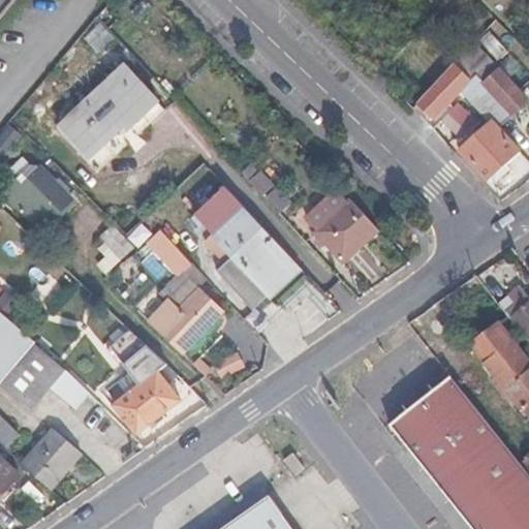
[(0,0),(0,13),(11,0),(0,0)]
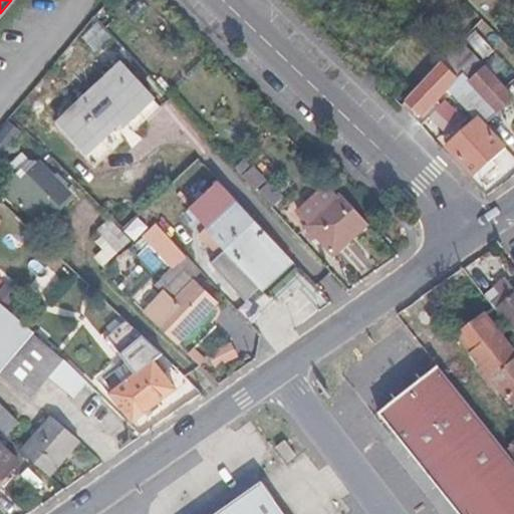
[(110,38),(97,24),(83,37),(96,51),(110,38)]
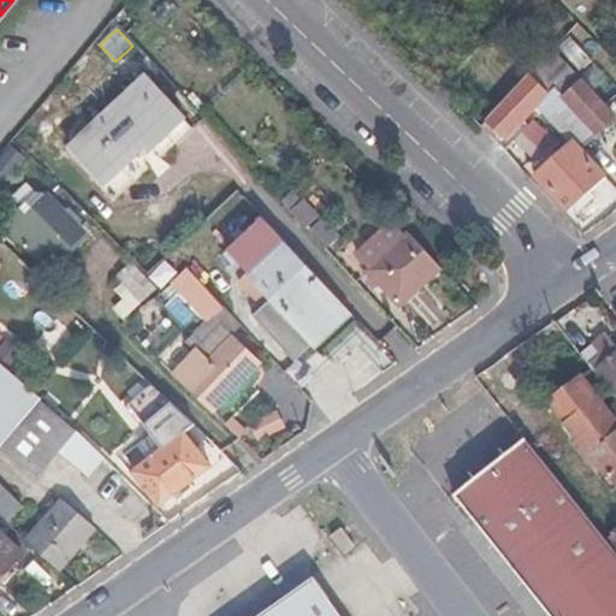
[(555,51),(487,124),(502,138),(521,119),(526,123),(540,106),(573,142),(580,149),(615,116),(555,51)]
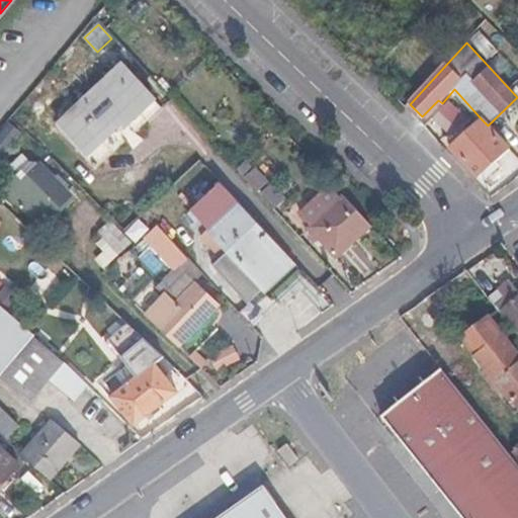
[(121,64),(58,122),(90,155),(123,123),(127,127),(156,101),(121,64)]
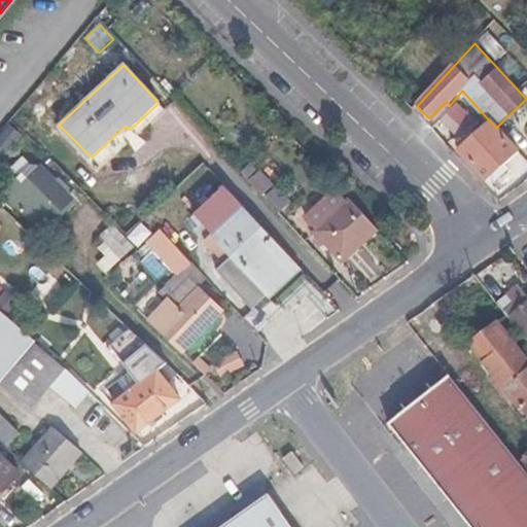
[(490,121),(459,150),(487,181),(519,152),(496,128),(490,121)]
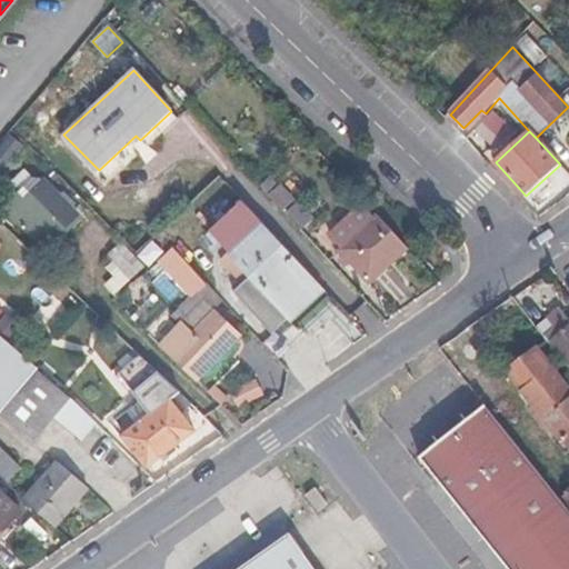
[(11,136),(0,149),(0,156),(10,165),(25,147),(11,136)]
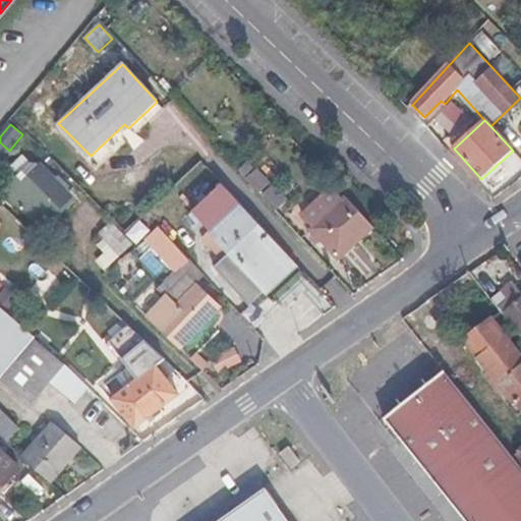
[(40,167),(17,188),(51,221),(72,199),(40,167)]
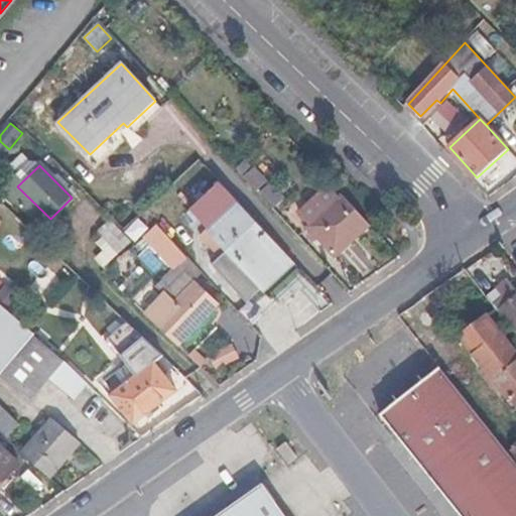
[(283,249),(211,171),(180,201),(197,220),(189,227),(210,247),(202,255),(237,292),(283,249)]
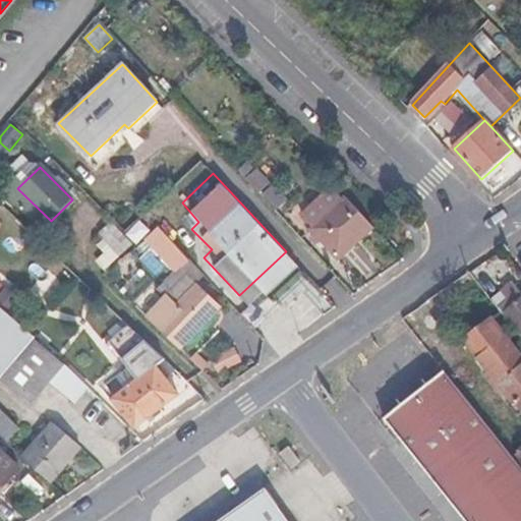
[(340,259),(375,228),(347,196),(312,229),(340,259)]
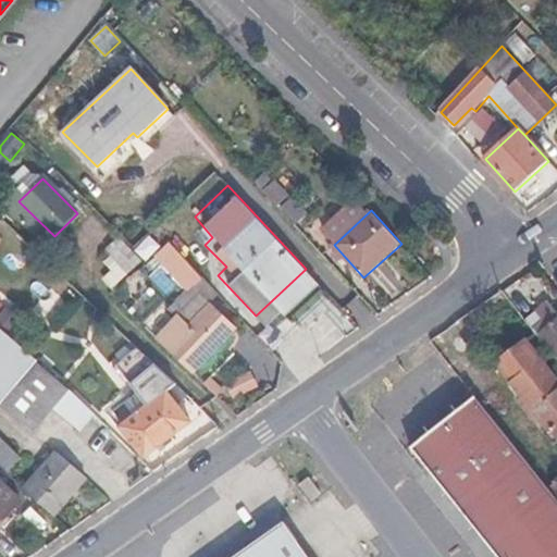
[(172,242),(159,252),(183,280),(195,268),(172,242)]
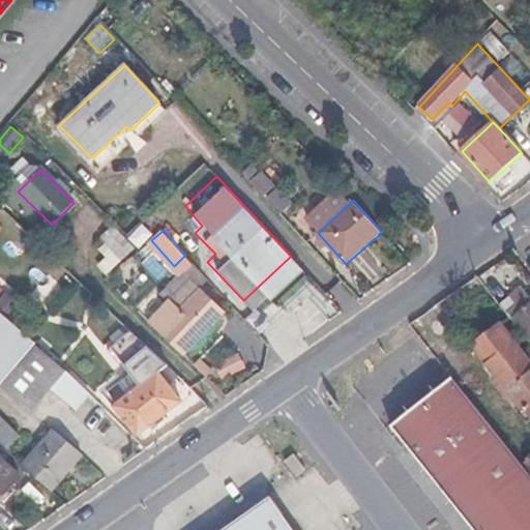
[(521,311),(511,318),(523,332),(529,341),(529,298),(522,289),(511,298),(521,311)]
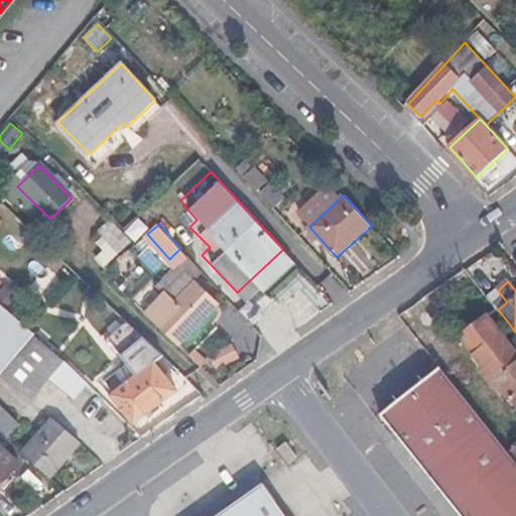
[(157,325),(180,347),(221,304),(199,283),(157,325)]
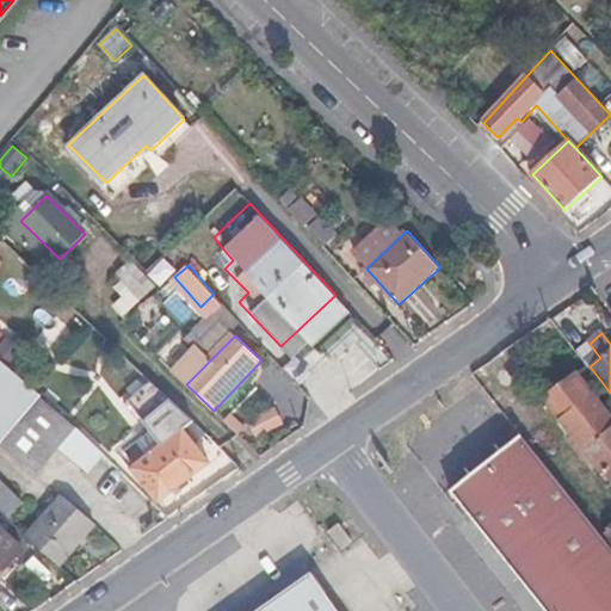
[(37,396),(0,362),(0,442),(1,443),(37,396)]
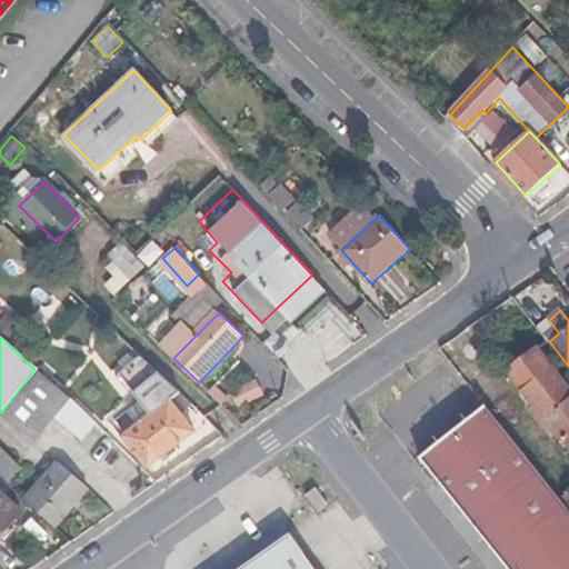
[(568,366),(561,357),(556,361),(550,353),(541,356),(538,350),(509,372),(565,442),(568,439),(568,366)]
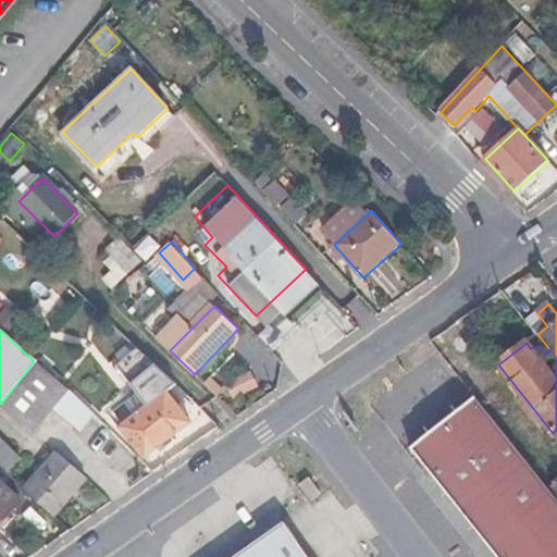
[(93,415),(34,361),(1,404),(35,431),(50,411),(76,433),(93,415)]
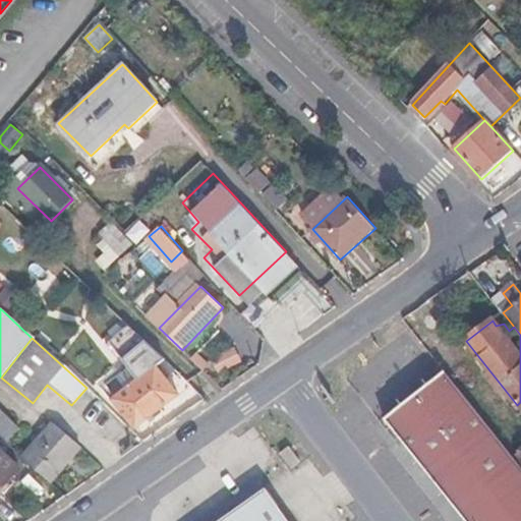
[(165,359),(146,341),(126,356),(141,377),(114,399),(136,428),(180,394),(159,365),(165,359)]
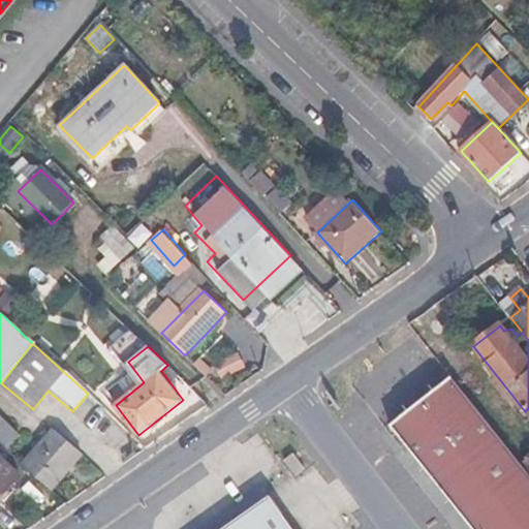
[(528,528),(528,474),(523,467),(453,378),(393,426),(474,528),(528,528)]
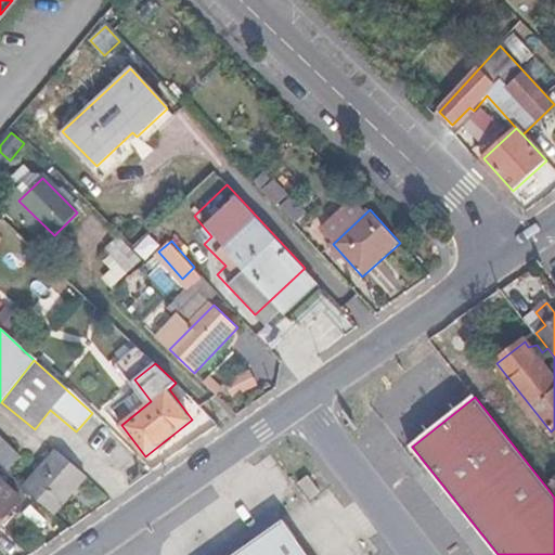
[(2,443),(0,444),(0,465),(15,479),(27,464),(2,443)]
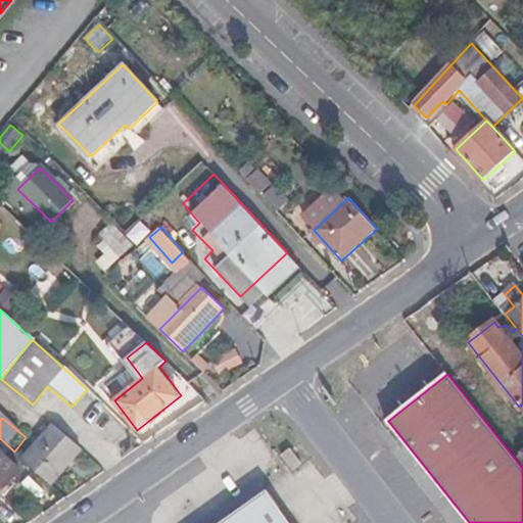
[(24,460),(52,484),(83,448),(55,424),(24,460)]
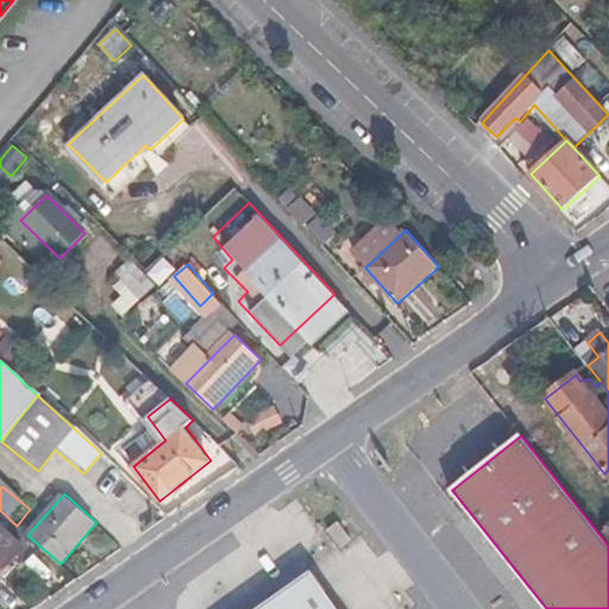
[(343,545),(351,539),(340,521),(331,529),(343,545)]
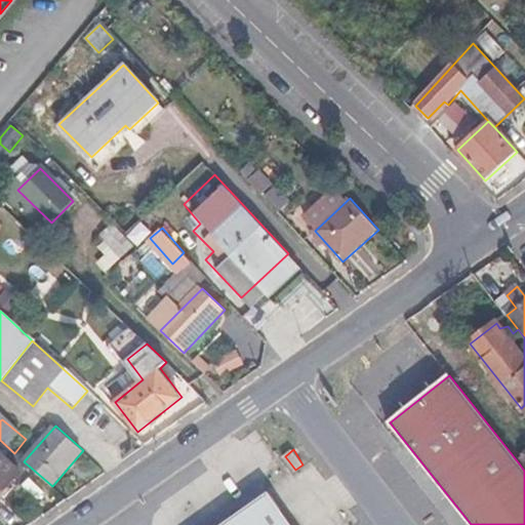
[(0,494),(21,472),(0,452),(0,494)]
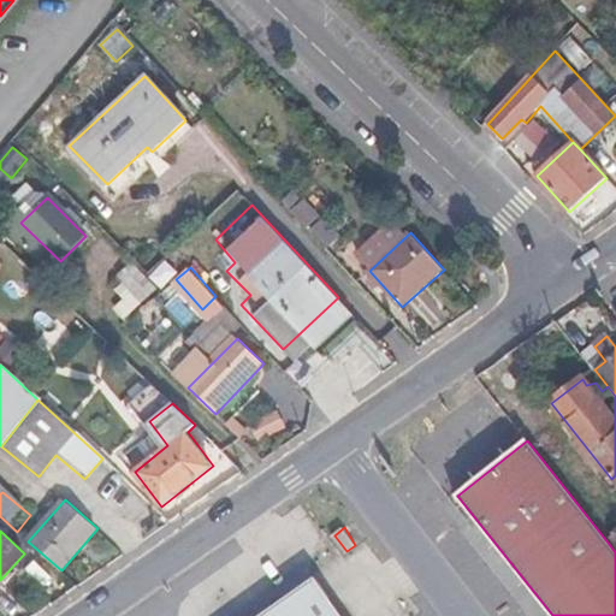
[(344,615),(330,593),(296,615),(344,615)]
